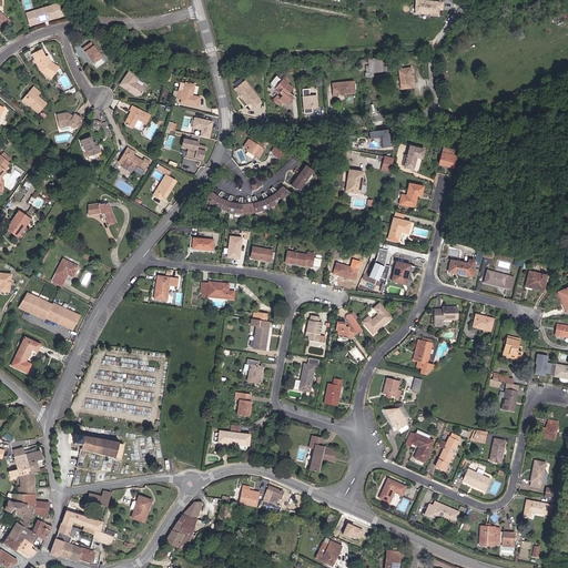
[(444,2),(415,0),(415,14),(439,17),(439,11),(444,11),(444,2)]
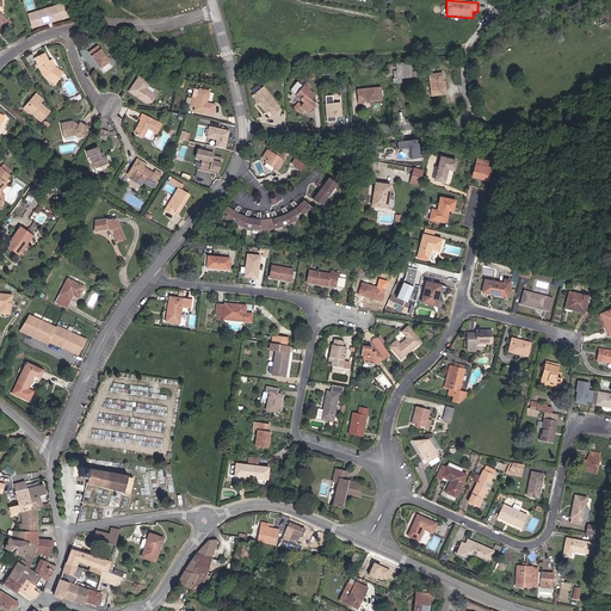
[(63,7),(35,16),(38,26),(66,18),(63,7)]
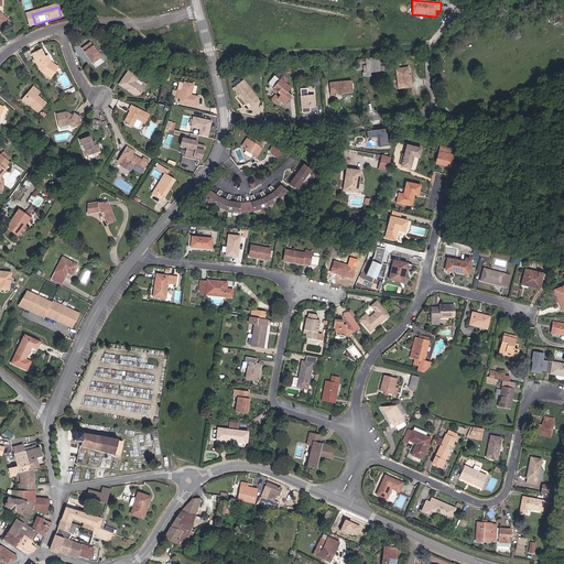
[(0,29),(2,31),(9,23),(0,13),(0,29)]
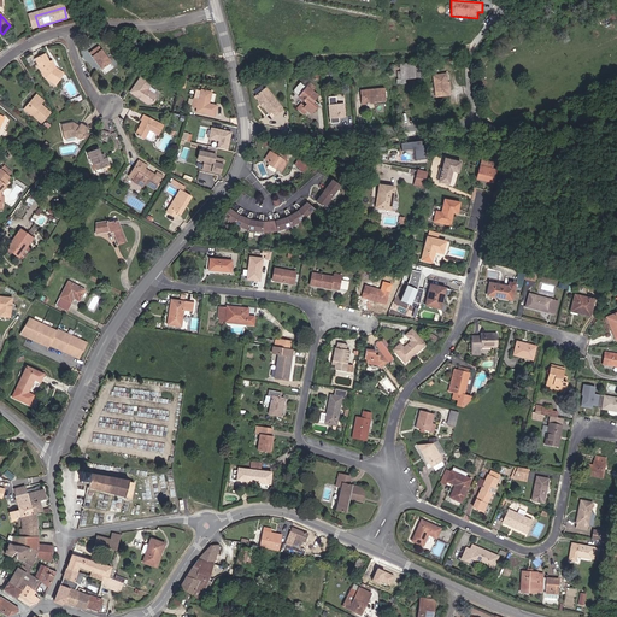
[(95,48),(87,54),(101,71),(110,65),(95,48)]
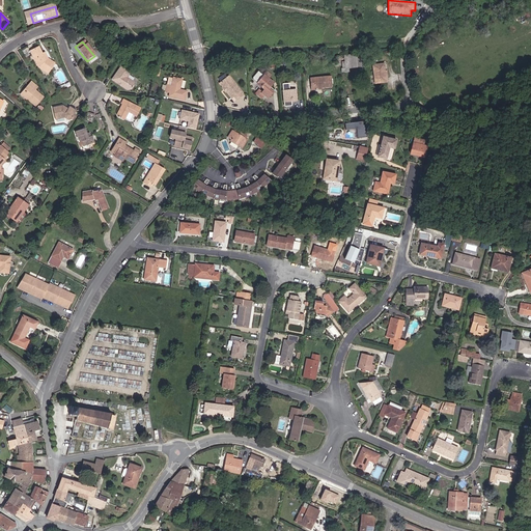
[(48,74),(53,65),(45,59),(42,54),(38,47),(30,51),(37,66),(48,74)]
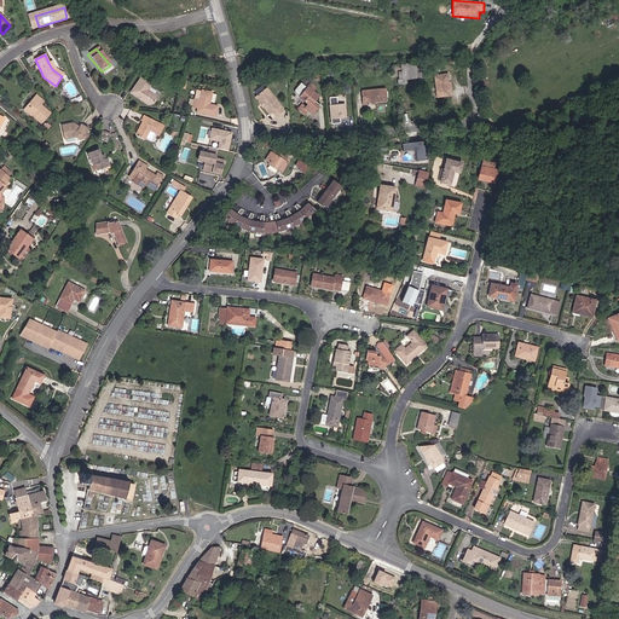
[(52,62),(48,63),(52,69),(62,76),(63,74),(55,68),(52,62)]
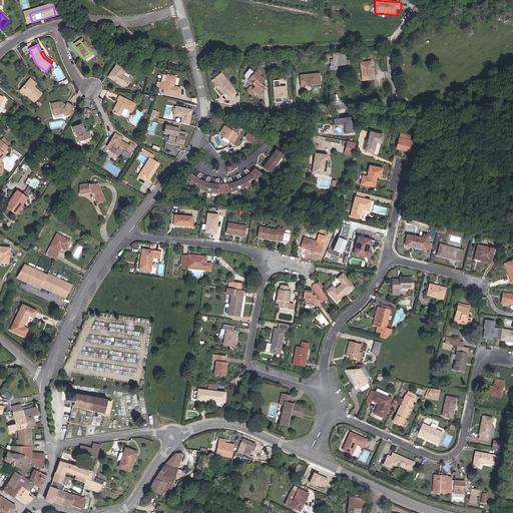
[(352,53),(332,55),(333,70),(336,70),(336,66),(355,65),(354,59),(353,59),(352,53)]
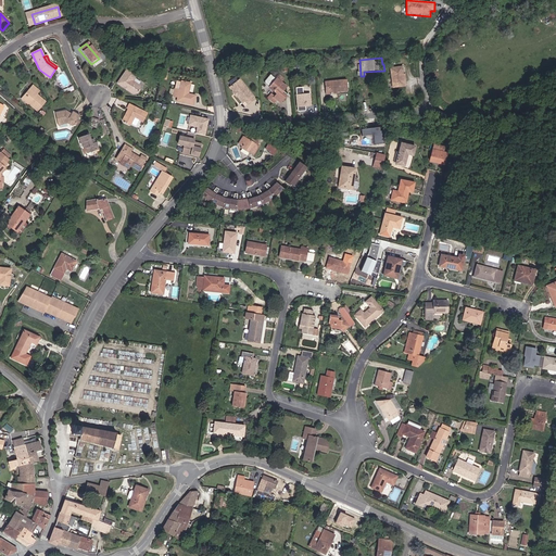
[(400,67),(389,68),(392,88),(404,86),(403,81),(405,81),(404,75),(401,75),(400,67)]
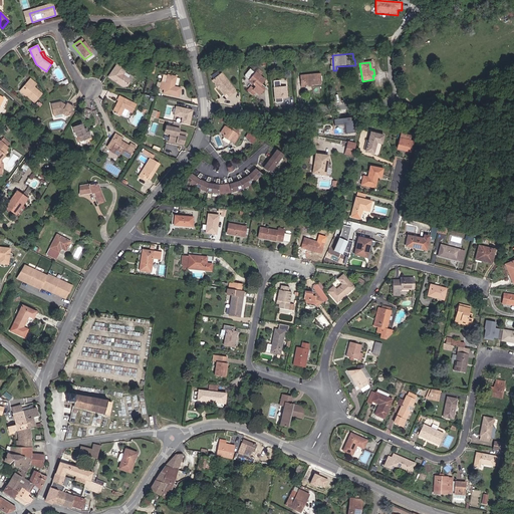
[(125,69),(117,64),(108,77),(114,81),(115,80),(118,82),(118,84),(123,88),(126,86),(129,83),(129,79),(121,75),(125,69)]
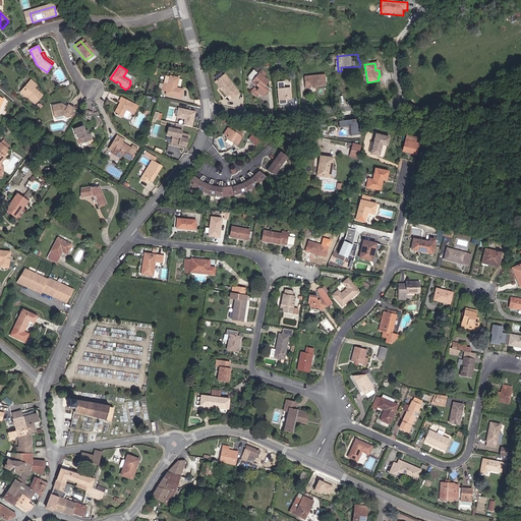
[(259,74),(252,82),(258,89),(256,91),(259,94),(263,96),(268,89),(265,85),(268,81),(259,74)]
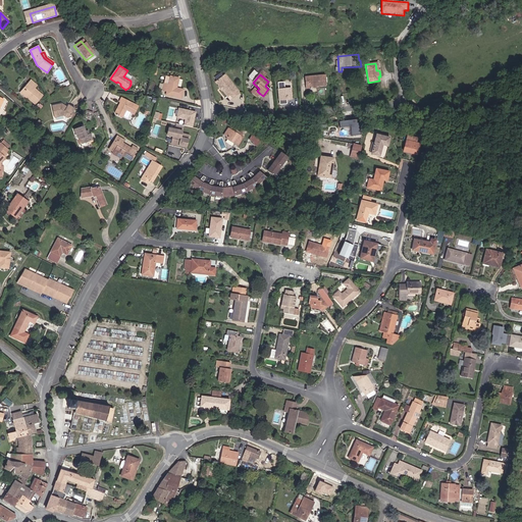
[(224,75),(215,84),(220,90),(221,90),(222,91),(222,92),(226,98),(228,96),(231,99),(239,94),(224,75)]
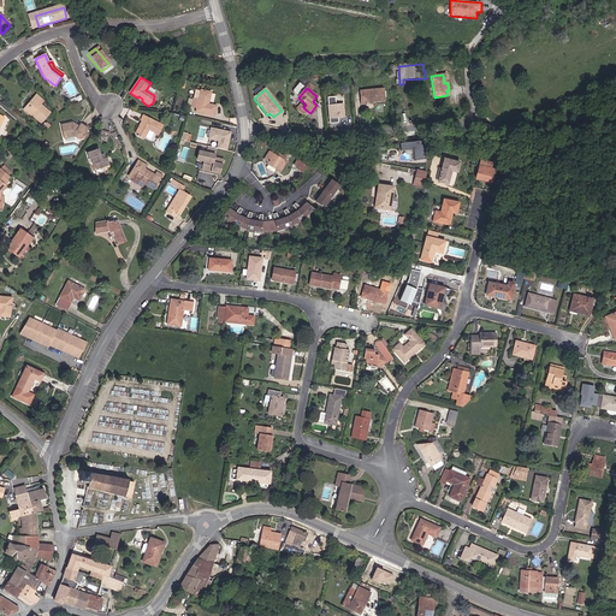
[(357,92),(357,96),(362,95),(362,104),(367,102),(372,102),(383,101),(381,89),(357,92)]
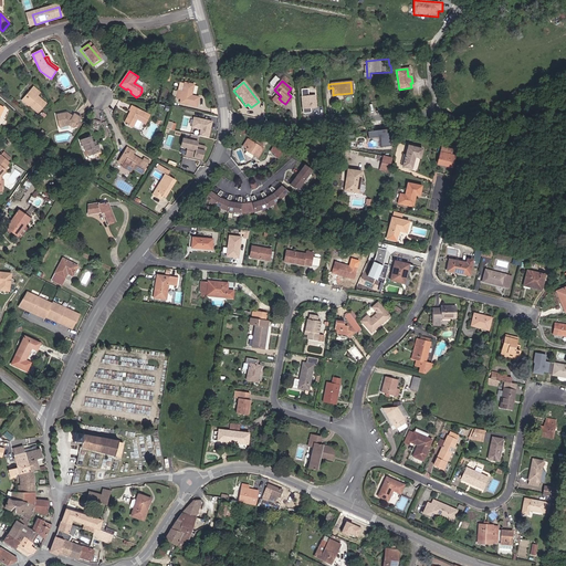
[(194,85),(184,83),(181,92),(176,91),(175,98),(180,101),(179,104),(196,107),(197,98),(191,96),(194,85)]
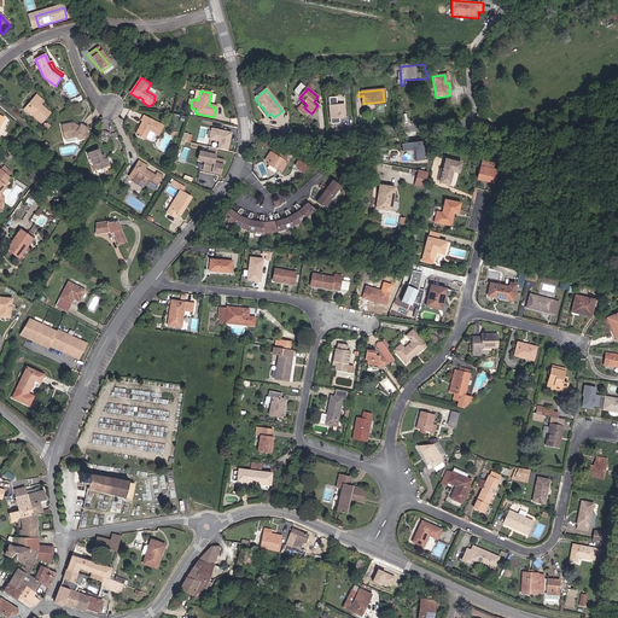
[(39,105),(41,100),(34,94),(30,98),(34,101),(25,111),(41,123),(48,114),(39,105)]
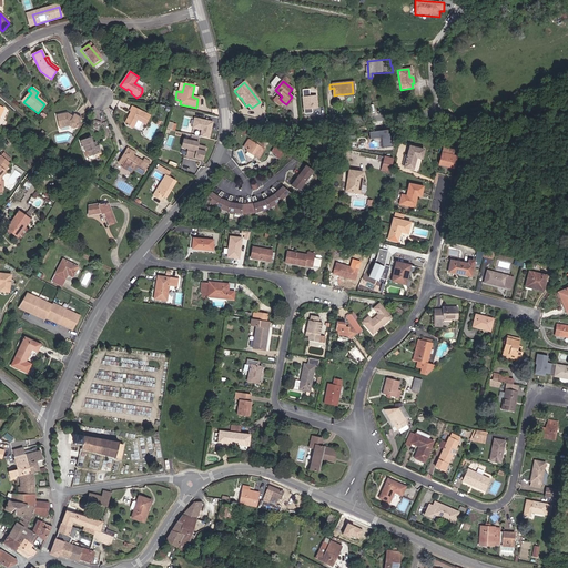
[(312,108),(320,108),(318,94),(312,94),(311,88),(302,89),(305,113),(313,112),(312,108)]
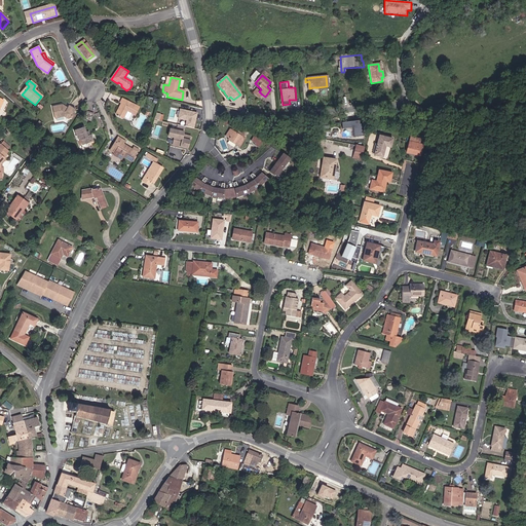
[(20,92),(22,95),(29,86),(26,83),(20,92)]
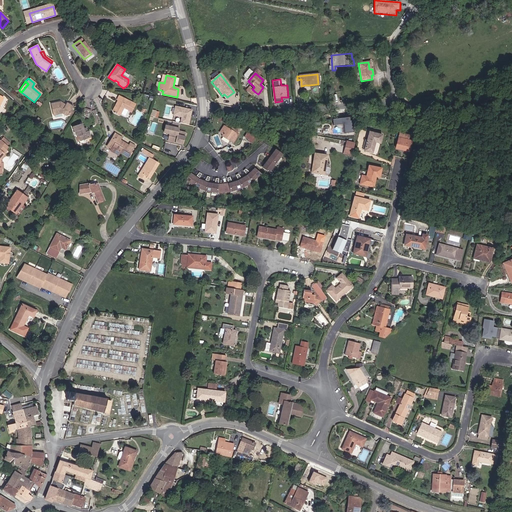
[(246,91),(252,96),(255,92),(252,89),(249,87),(246,91)]
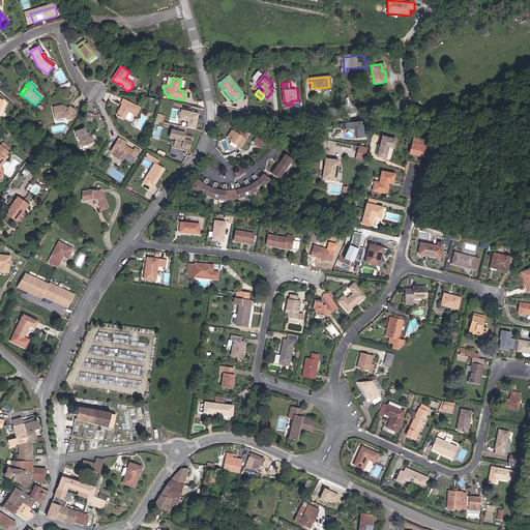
[(138,109),(122,100),(120,105),(122,107),(120,111),(119,110),(115,117),(117,118),(116,120),(119,121),(119,119),(123,119),(126,113),(134,117),(138,109)]
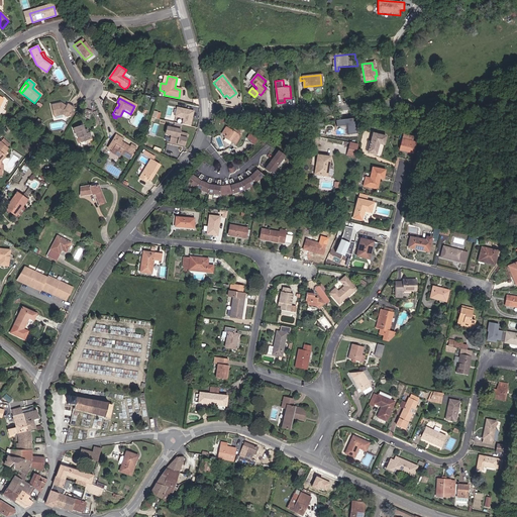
[(49,106),(53,117),(62,114),(66,117),(69,117),(73,110),(66,105),(65,106),(61,103),(49,106)]
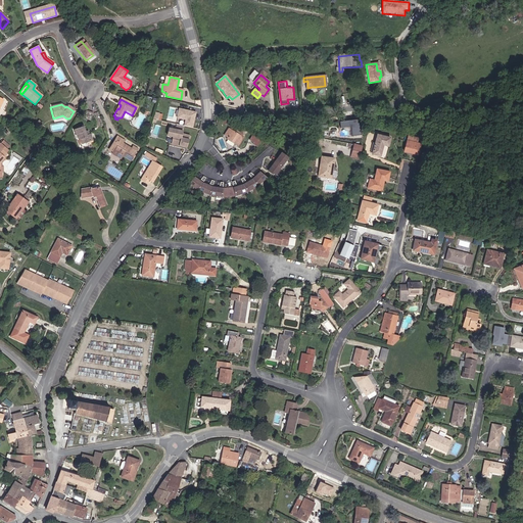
[(168,112),(160,110),(158,120),(172,123),(175,108),(169,107),(168,112)]
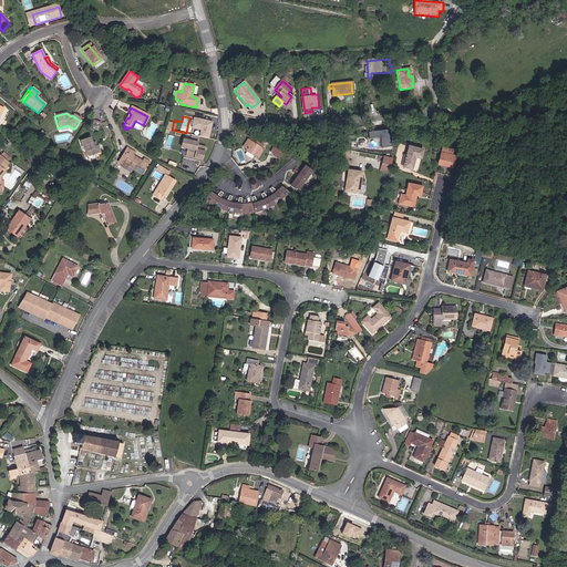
[(206,121),(189,117),(186,133),(194,134),(194,132),(198,133),(198,135),(199,135),(203,136),(206,121)]
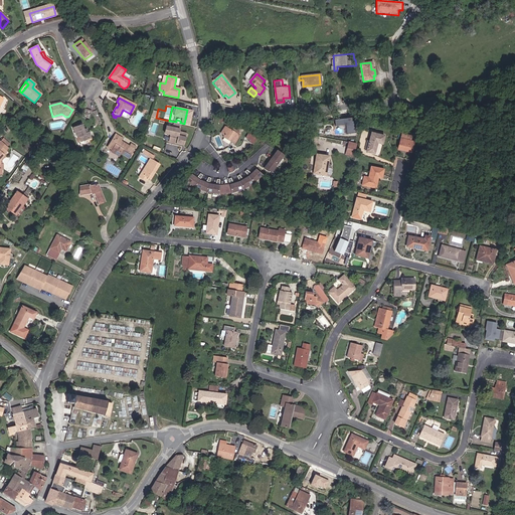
[(89,112),(80,111),(79,119),(88,120),(89,112)]
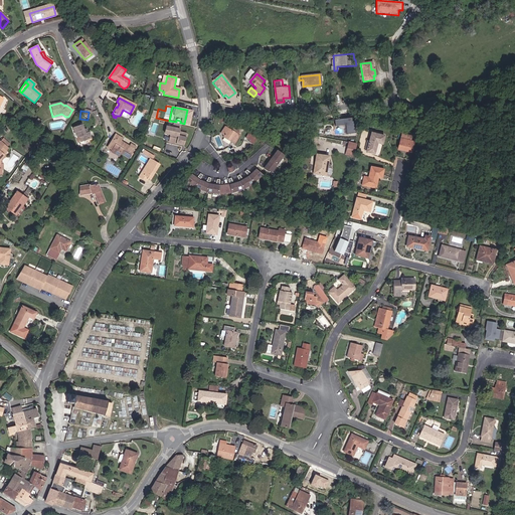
[(353,118),(334,119),(334,125),(345,124),(345,133),(354,132),(353,118)]
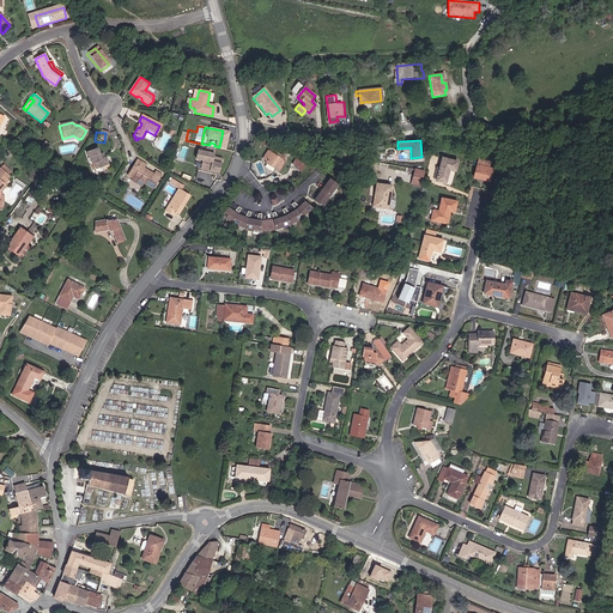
[(222,159),(213,157),(216,146),(214,146),(214,144),(210,143),(210,145),(201,144),(198,159),(202,161),(201,168),(219,171),(222,159)]
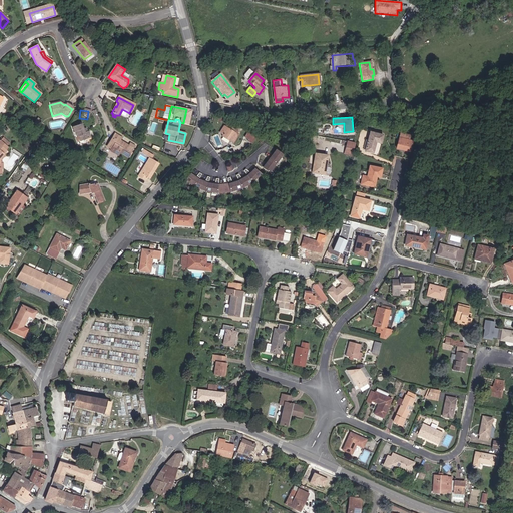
[(84,133),(82,129),(80,123),(70,127),(75,137),(78,136),(80,141),(93,136),(90,130),(86,132),(84,133)]
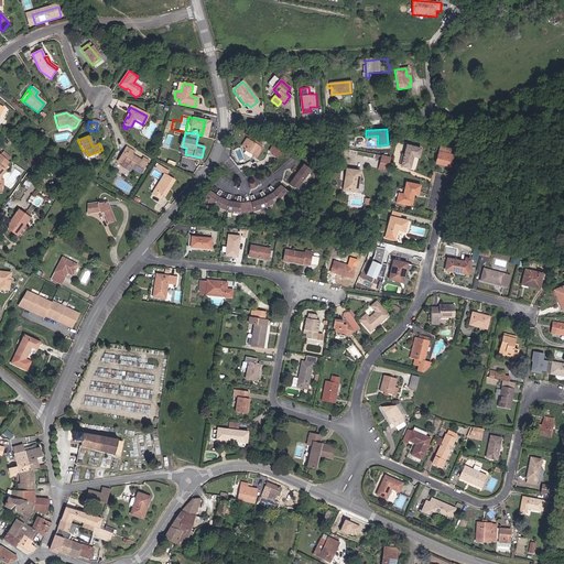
[(241,147),(248,151),(247,152),(258,160),(263,150),(247,139),(241,147)]
